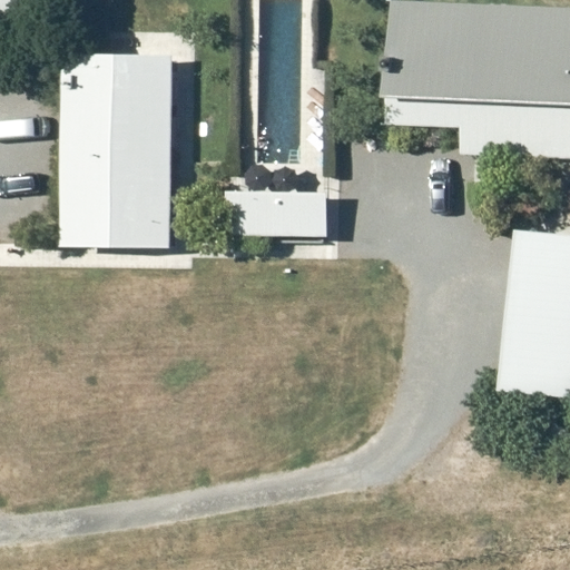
[(39,0),(0,0),(0,26),(41,22),(39,0)]
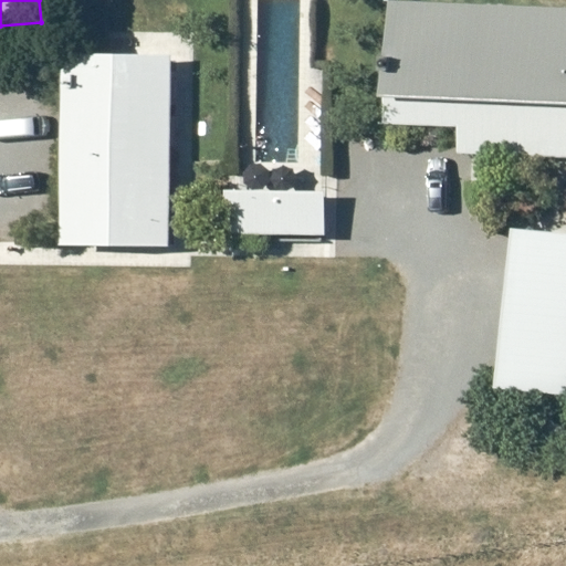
[(565,8),(387,3),(384,121),(459,123),(459,153),(565,156),(565,8)]
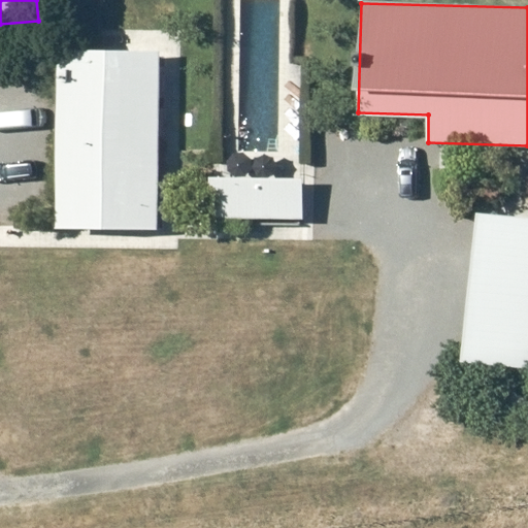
[(159,229),(159,47),(56,47),(56,229),(159,229)]
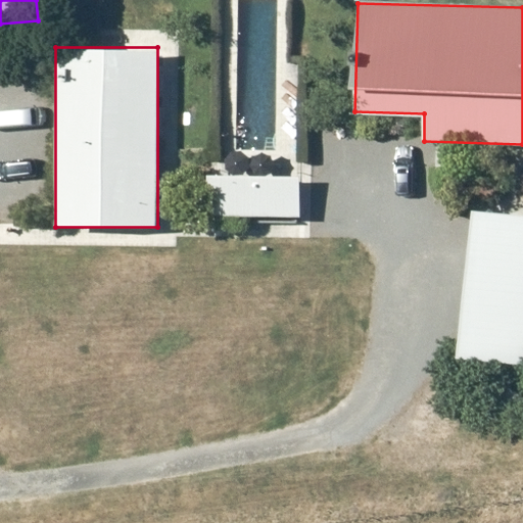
[(299,216),(299,175),(208,176),(209,217),(299,216)]
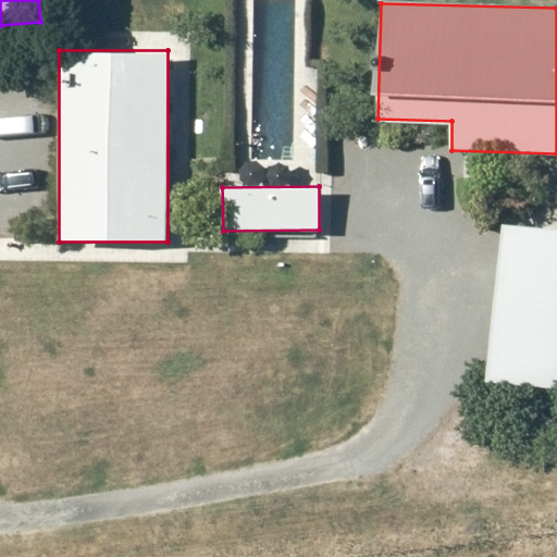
[(556,229),(499,224),(486,381),(556,386),(556,229)]
